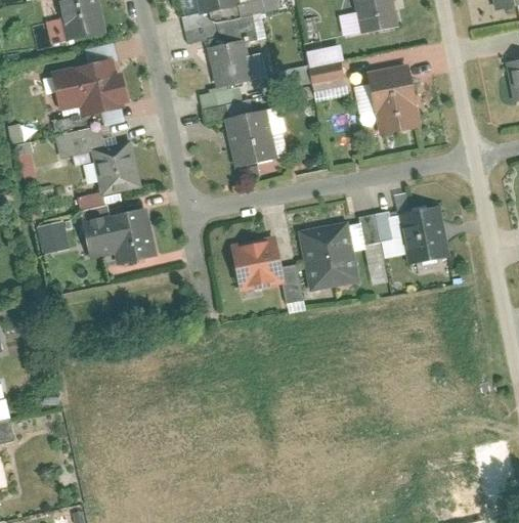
[(96,0),(55,0),(65,41),(105,32),(96,0)]
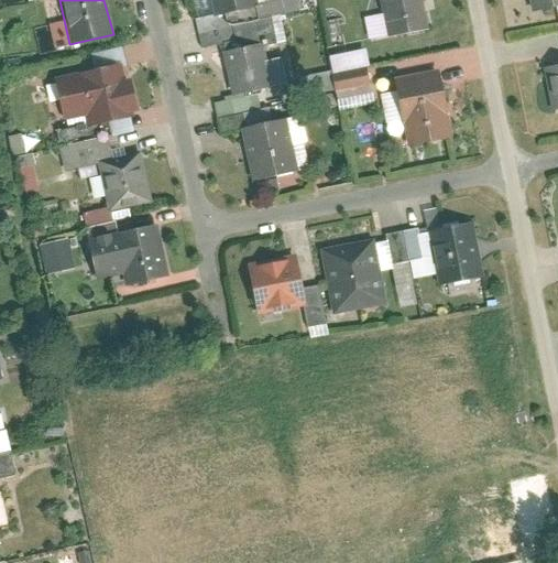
[(252,0),(209,0),(212,12),(253,3),(252,0)]
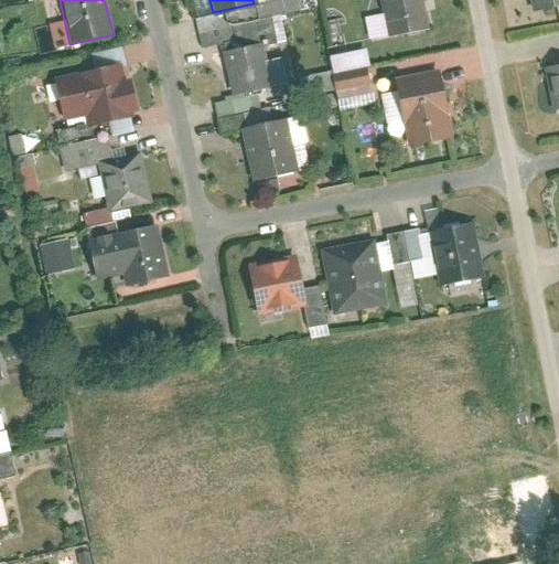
[(421,0),(379,0),(387,38),(428,29),(421,0)]
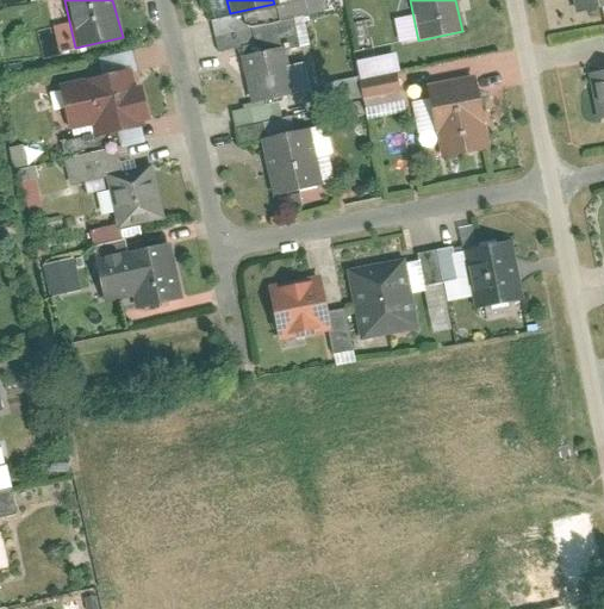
[(603,0),(572,0),(574,12),(603,4),(603,0)]
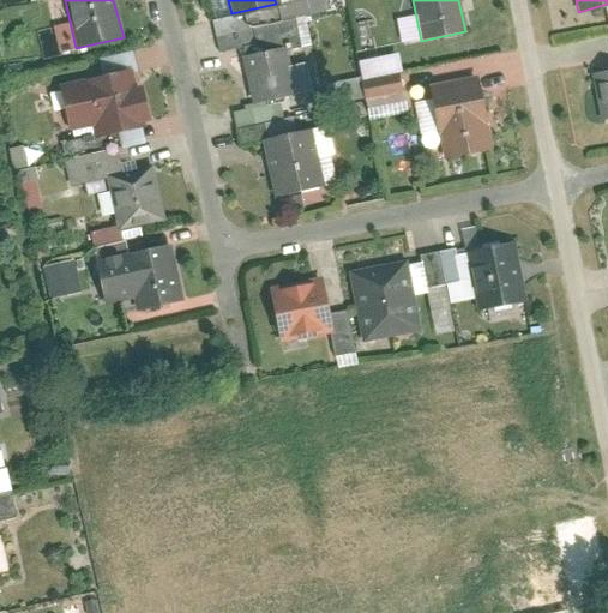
[(287,47),(241,55),(252,103),(299,95),(287,47)]
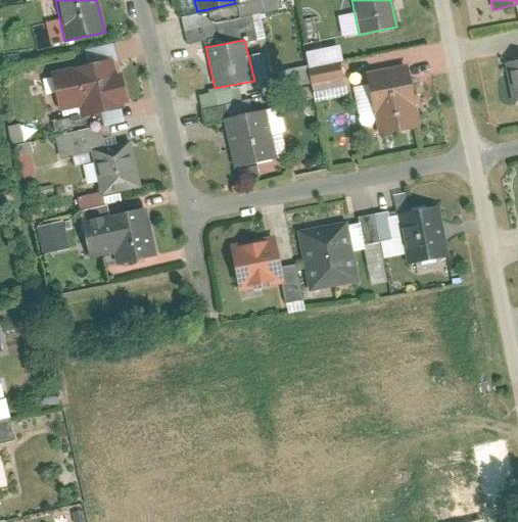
[(333,47),(298,51),(300,67),(335,62),(333,47)]
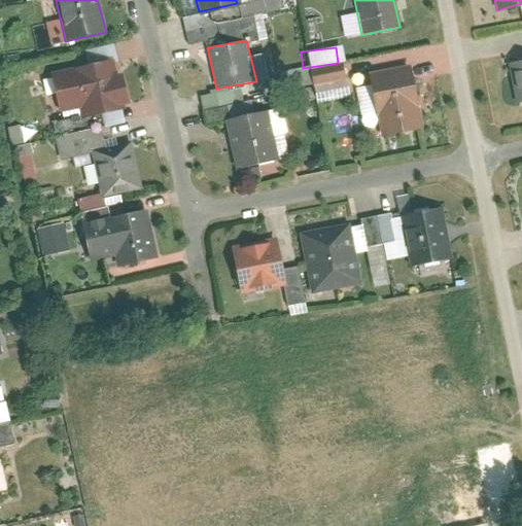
[(514,100),(521,99),(521,58),(507,61),(514,100)]
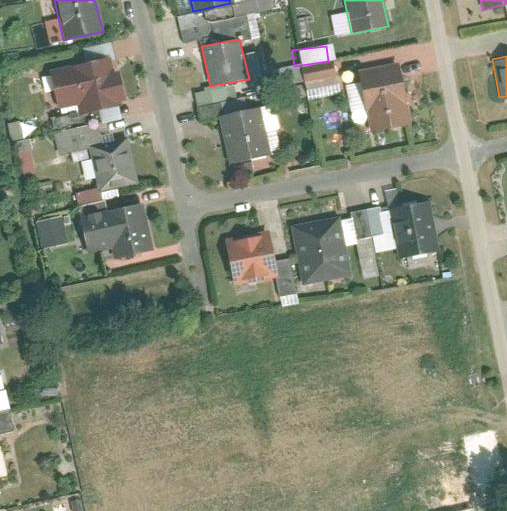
[(110,57),(51,70),(59,107),(76,103),(77,110),(125,98),(118,69),(114,70),(110,57)]
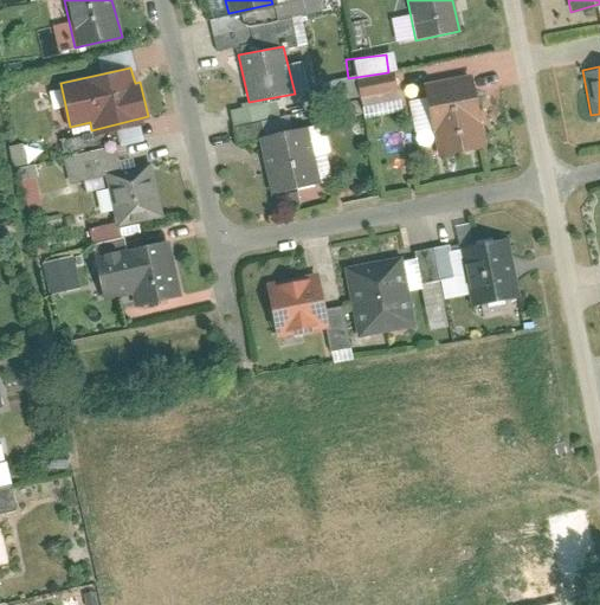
[(464,71),(417,82),(432,156),(479,146),(464,71)]
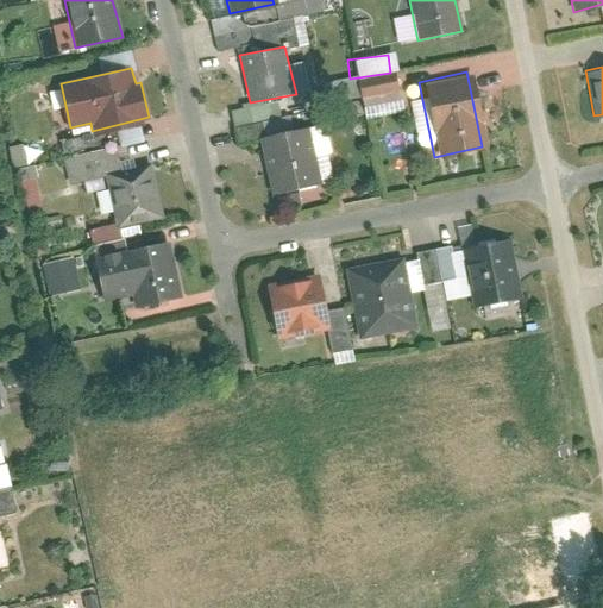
[(357,120),(396,112),(389,82),(350,91),(357,120)]
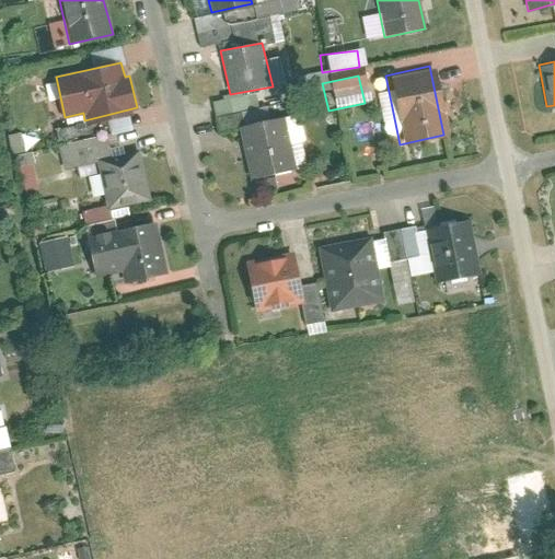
[(286,116),(238,127),(249,181),(297,169),(286,116)]
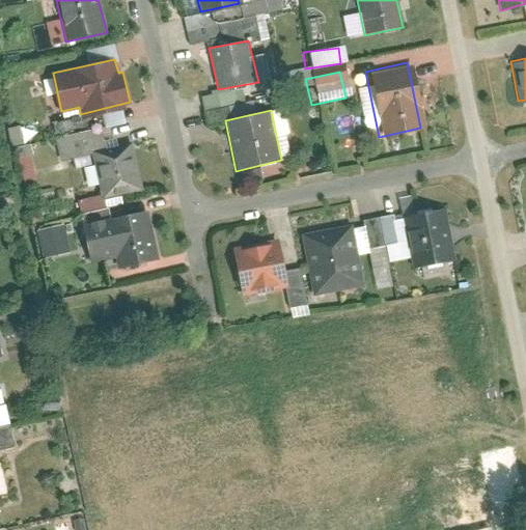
[(131,142),(92,149),(102,198),(142,188),(131,142)]
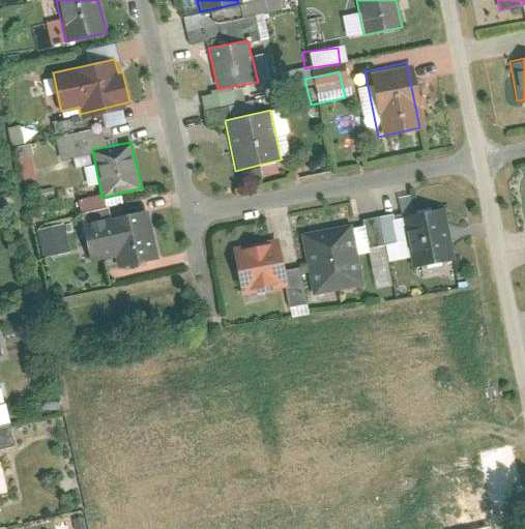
[(15,159),(18,183),(27,182),(24,158),(15,159)]
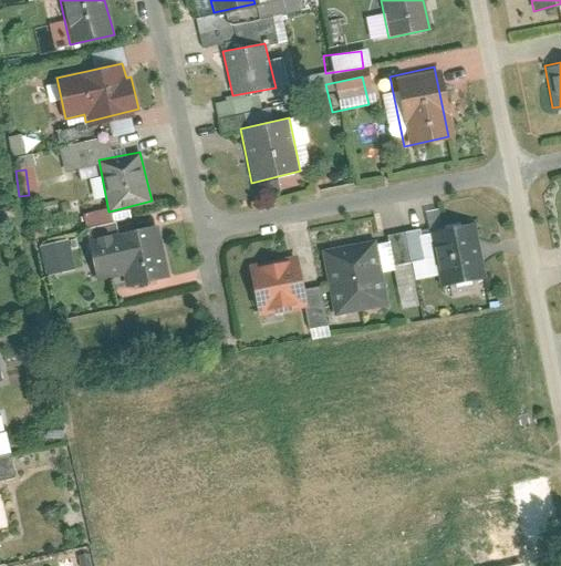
[(75,215),(79,229),(104,224),(100,209),(75,215)]
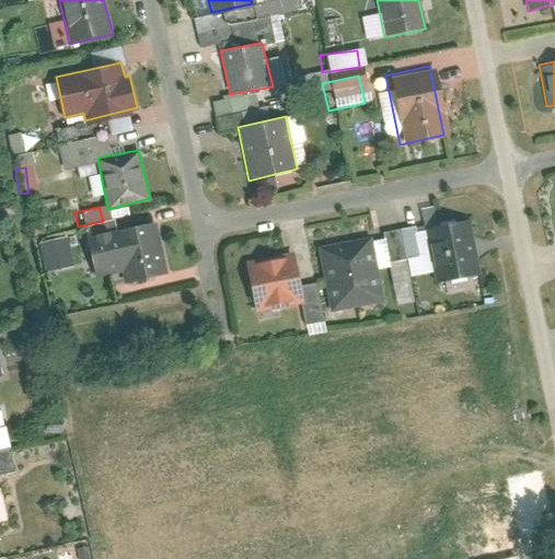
[(470,219),(426,228),(435,282),(481,272),(470,219)]
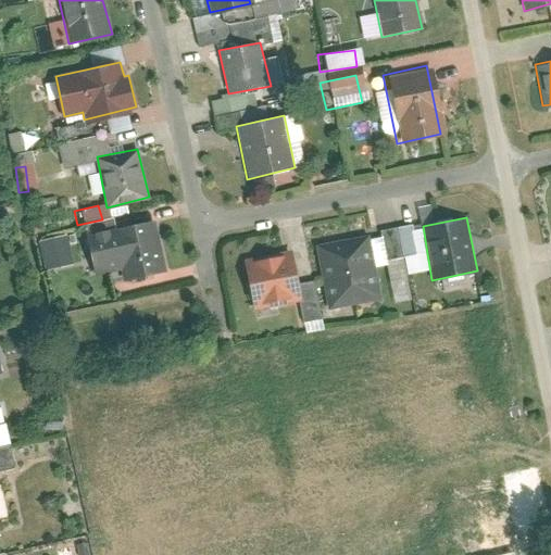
[(154,219),(86,234),(94,274),(121,268),(124,280),(166,270),(154,219)]
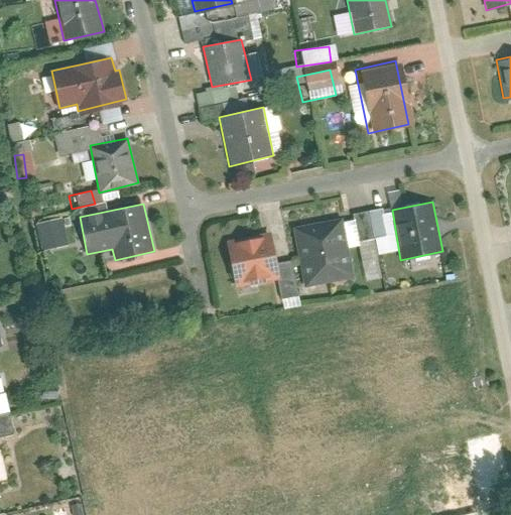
[(340,214),(291,223),(304,287),(352,276),(340,214)]
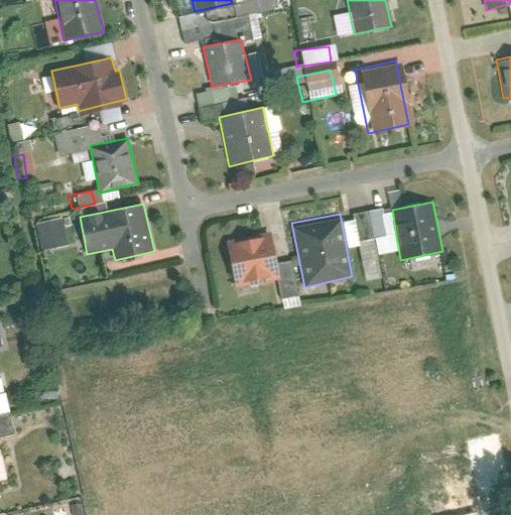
[(28,225),(35,253),(62,246),(55,218),(28,225)]
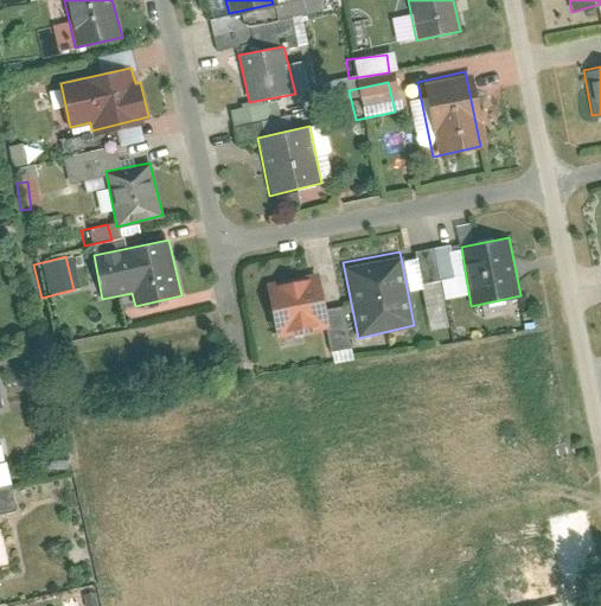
[(319,273),(264,284),(275,338),(330,327),(319,273)]
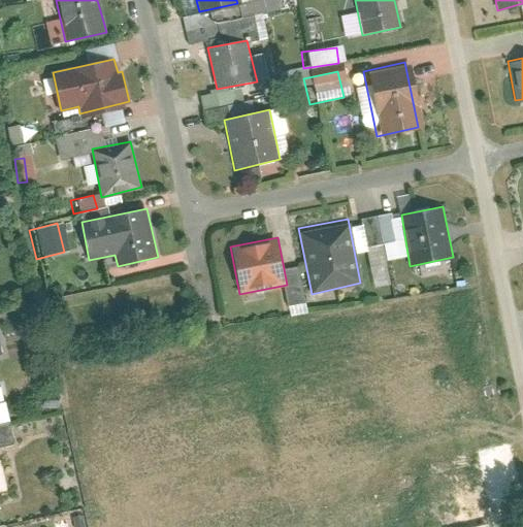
[(485,473),(434,484),(443,526),(474,526),(495,522),(485,473)]
